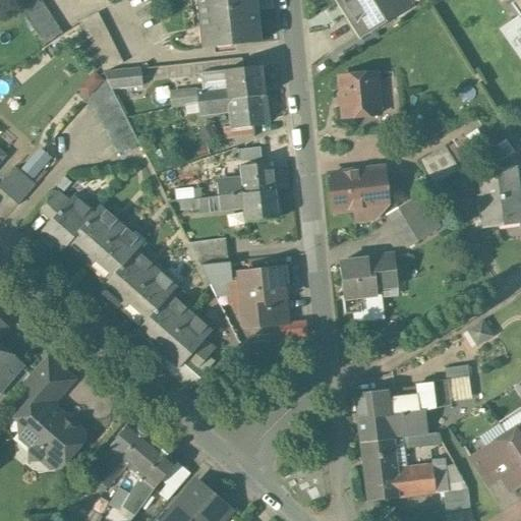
[(62,34),(40,0),(14,0),(45,46),(62,34)]
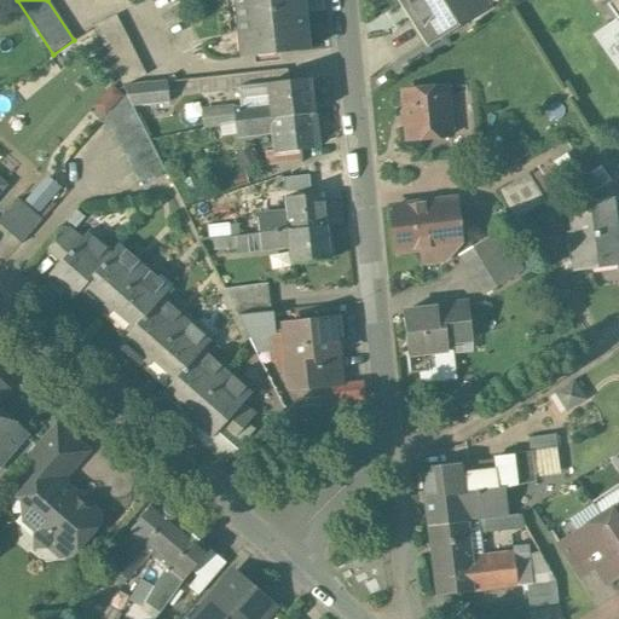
[(233,0),(239,56),(302,50),(298,11),(300,10),(298,0),(233,0)]
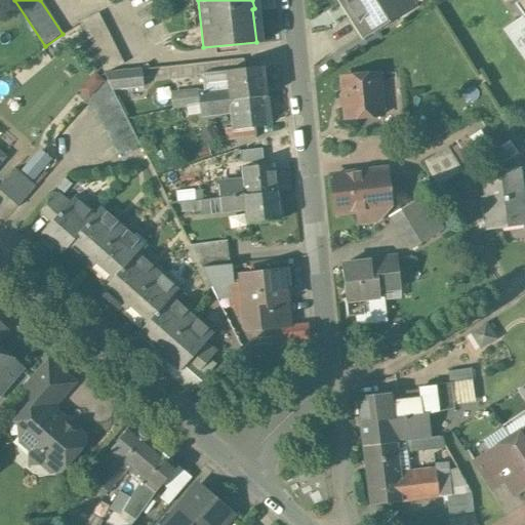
[(412,0),(345,0),(353,13),(350,15),(363,37),(415,5),(412,0)]
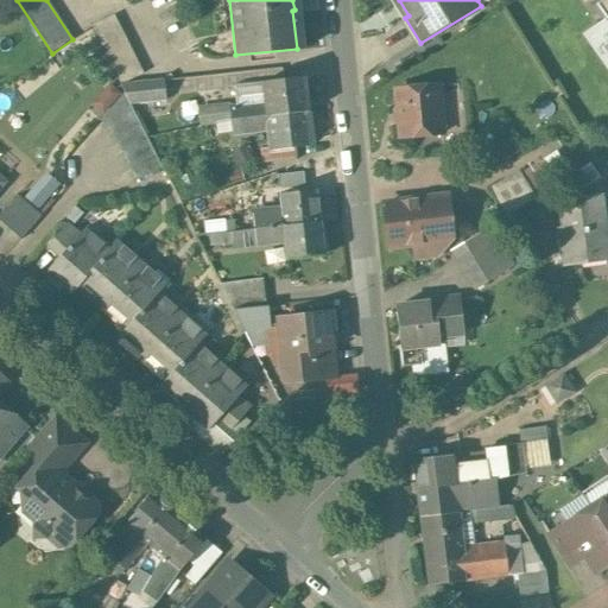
[(144,74),(114,16),(92,26),(121,86),(144,74)]
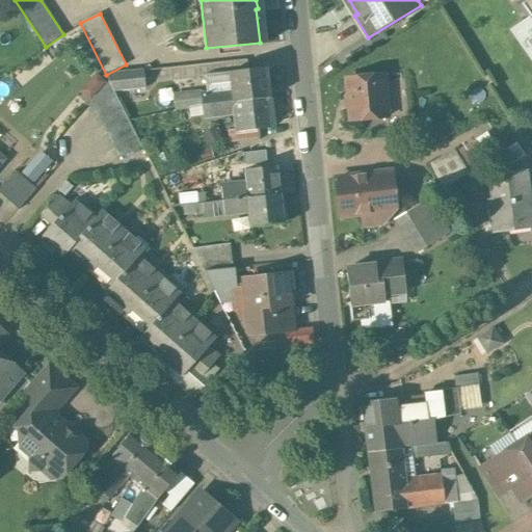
[(268,69),(232,73),(234,90),(235,102),(271,98),(268,69)]
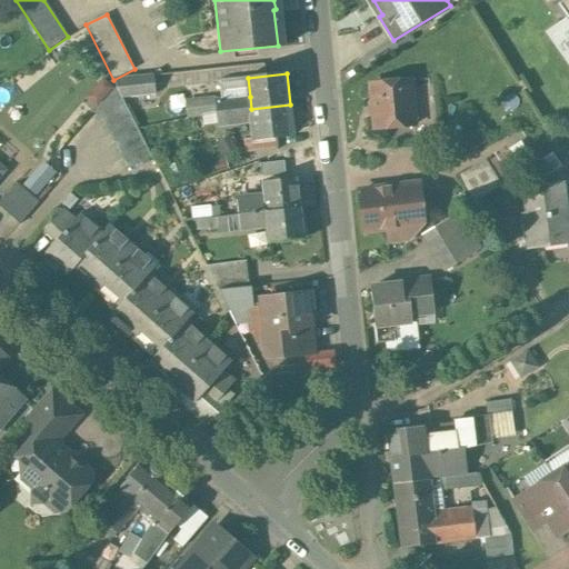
[(153,76),(113,80),(117,87),(122,98),(156,93),(153,76)]
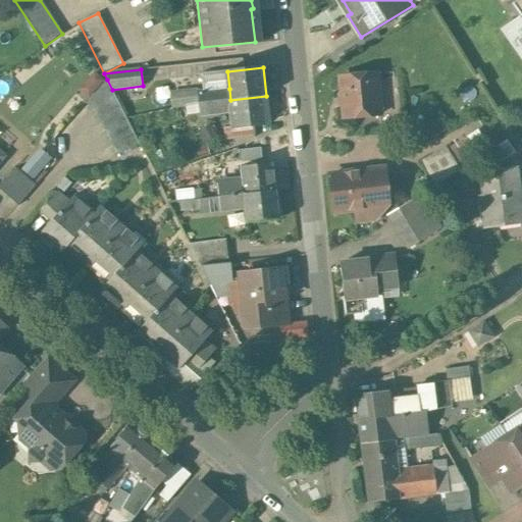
[(377,73),(341,77),(345,118),(380,114),(377,73)]
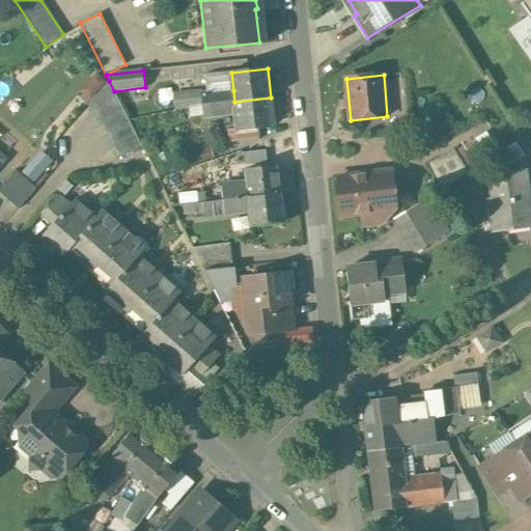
[(109,81),(88,105),(96,113),(119,103),(114,91),(109,81)]
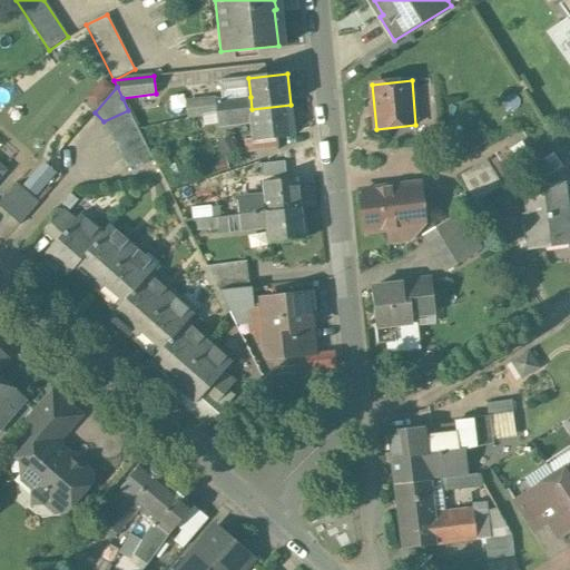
[(219,101),(218,90),(199,92),(204,116),(218,112),(216,101),(219,101)]
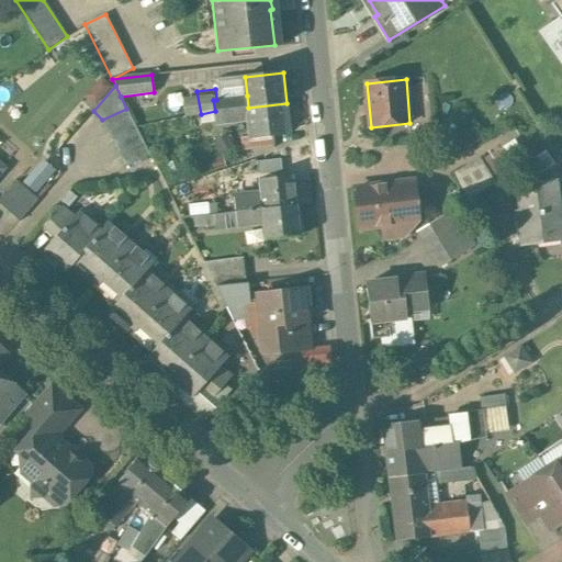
[(194,91),(170,97),(175,120),(200,115),(194,91)]
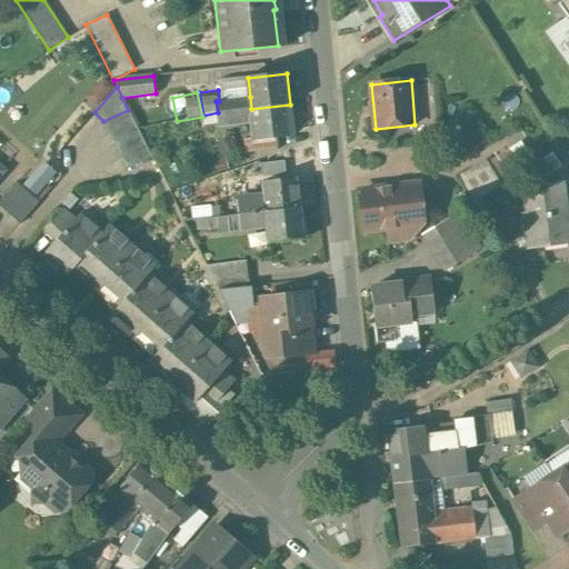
[(219,101),(216,101),(218,112),(251,109),(250,97),(219,101)]
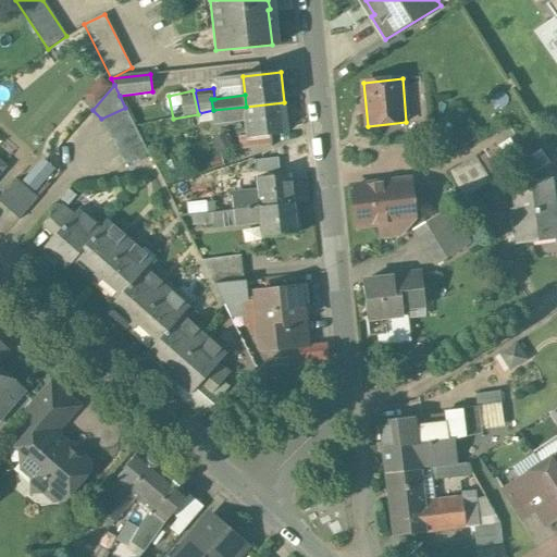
[(284,102),(246,107),(247,118),(249,135),(271,133),(287,131),(284,102)]
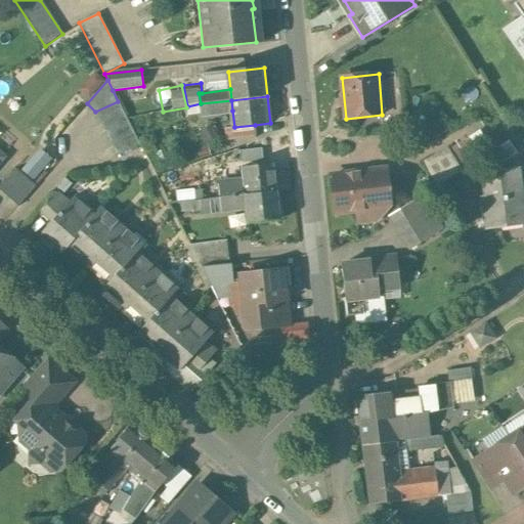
[(231,100),(201,103),(202,115),(232,111),(231,100)]
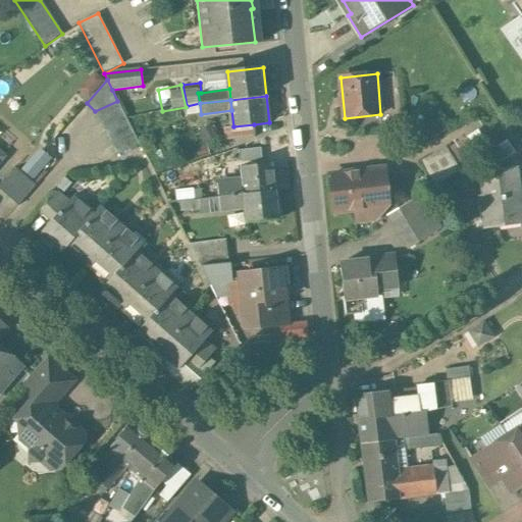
[(117,101),(95,111),(101,122),(122,111),(117,101)]
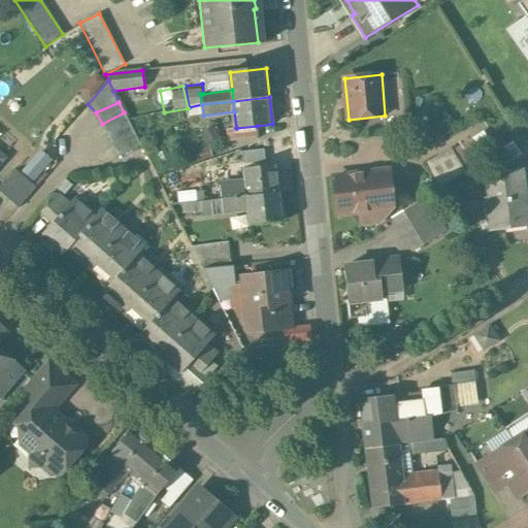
[(124,112),(102,124),(107,135),(130,124),(124,112)]
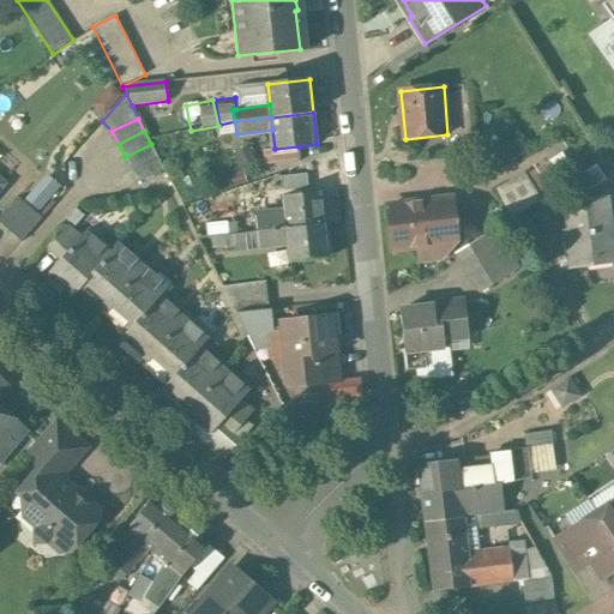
[(151,144),(125,157),(132,170),(157,157),(151,144)]
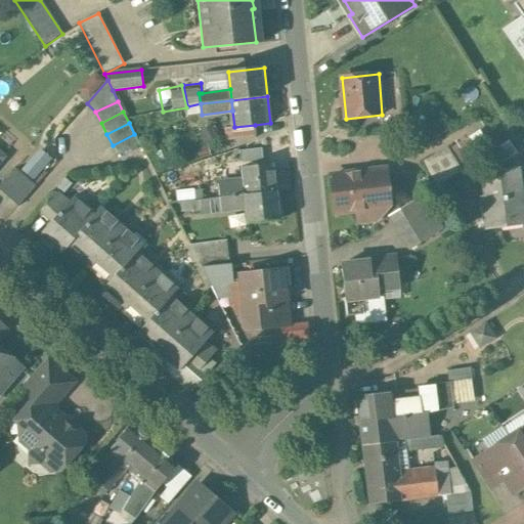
[(234,127),(226,128),(227,140),(257,137),(255,125),(234,127)]
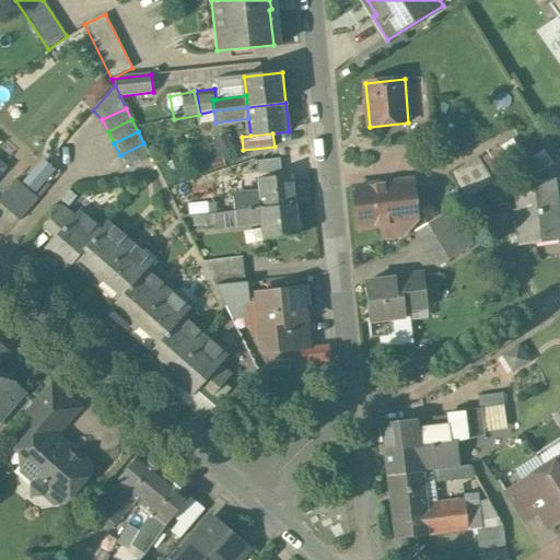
[(511,139),(478,159),(490,181),(524,161),(511,139)]
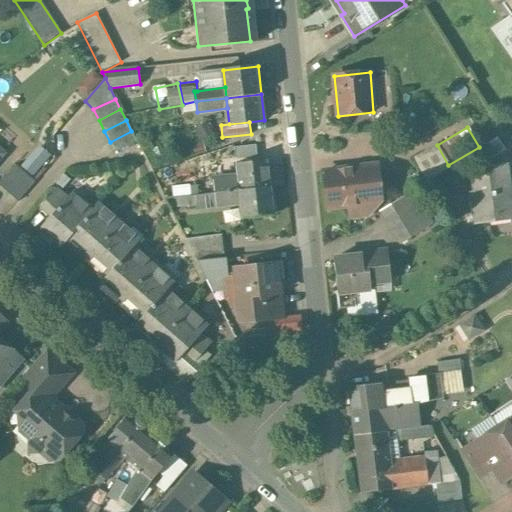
[(131,131),(110,142),(115,152),(136,142),(131,131)]
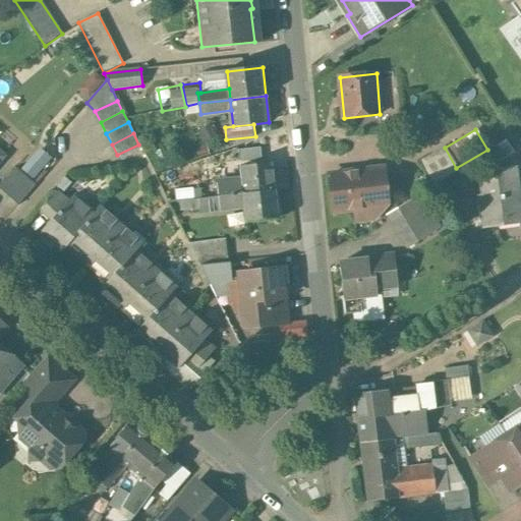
[(505,140),(483,154),(490,165),(512,152),(505,140)]
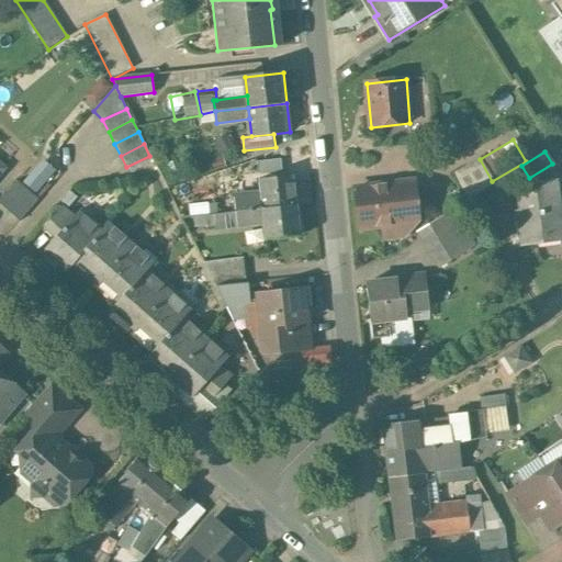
[(44,157),(24,180),(37,191),(56,167),(44,157)]
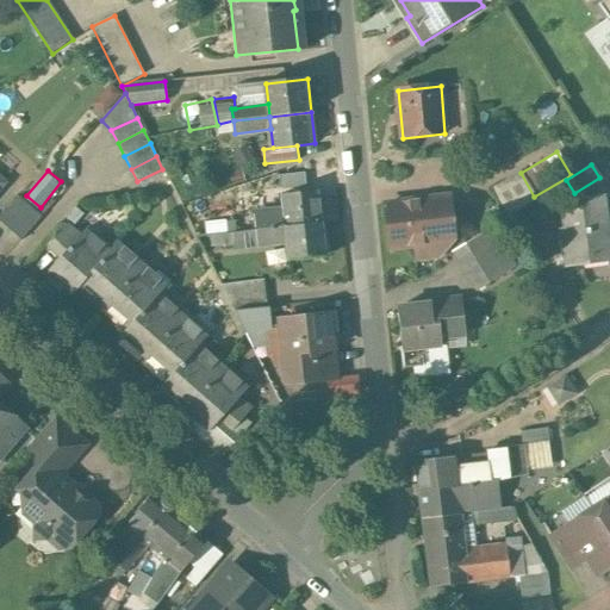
[(306,173),(279,175),(281,190),(307,187),(306,173)]
